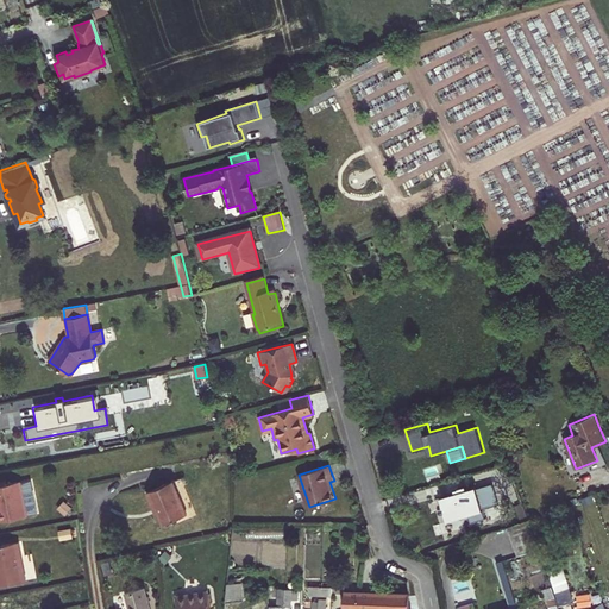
[(7,481),(0,482),(0,518),(0,520),(29,515),(22,479),(7,483),(7,481)]
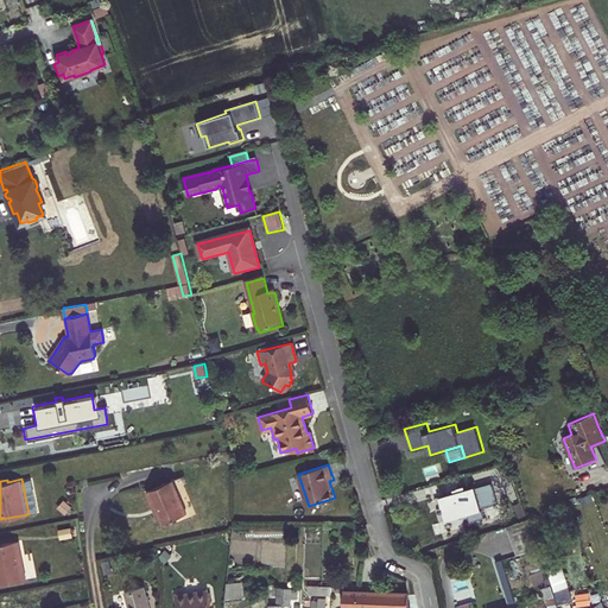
[(149,491),(163,524),(187,514),(171,481),(149,491)]
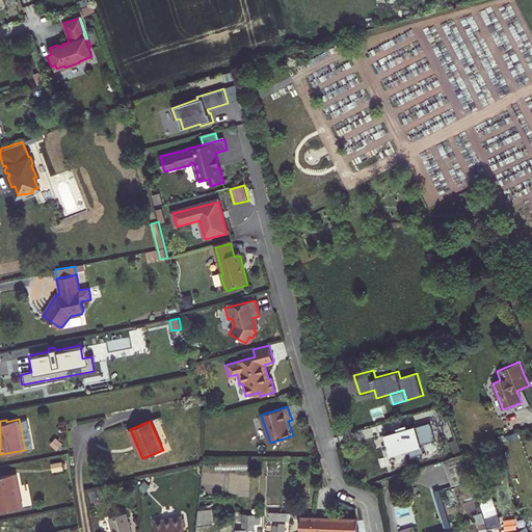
[(411,428),(411,426),(407,427),(406,424),(400,426),(401,429),(382,434),(387,447),(389,447),(391,453),(409,448),(411,456),(424,453),(421,444),(435,439),(430,423),(411,428)]
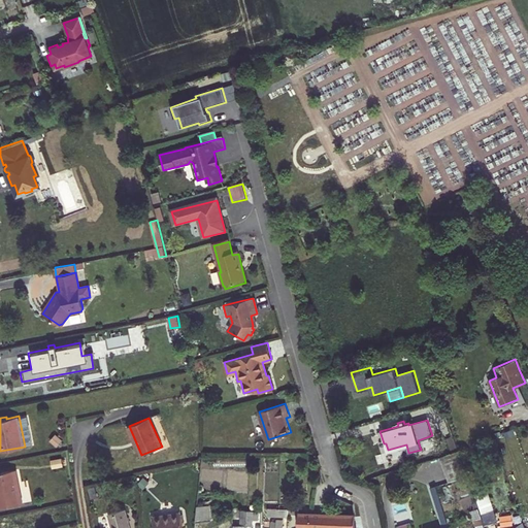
[(440,457),(450,483),(467,475),(459,451),(440,457)]
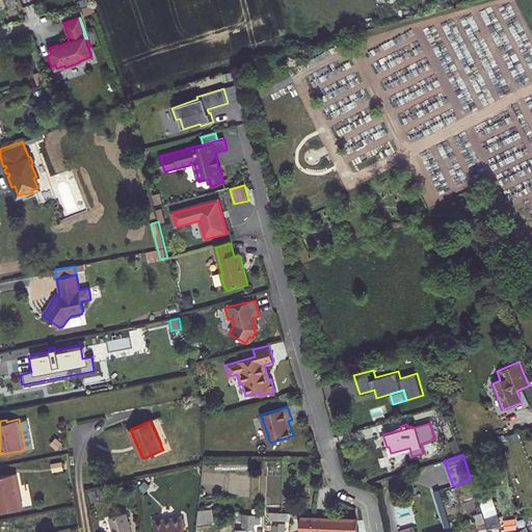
[(0,476),(0,510),(22,507),(16,473),(0,476)]
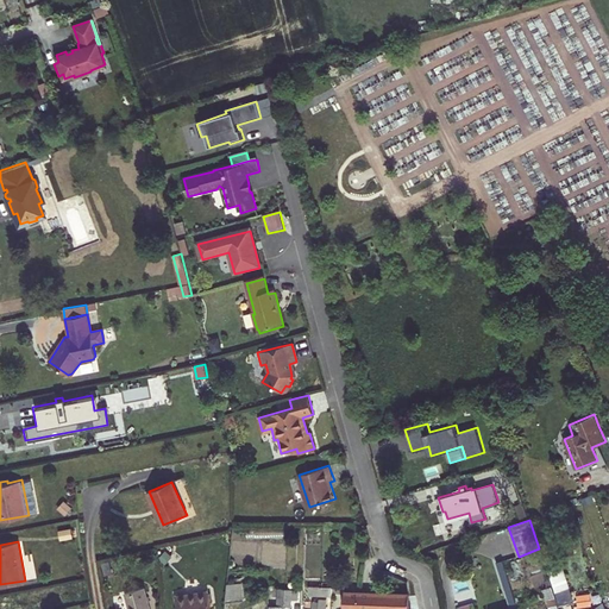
[(575,553),(579,566),(589,563),(584,551),(575,553)]
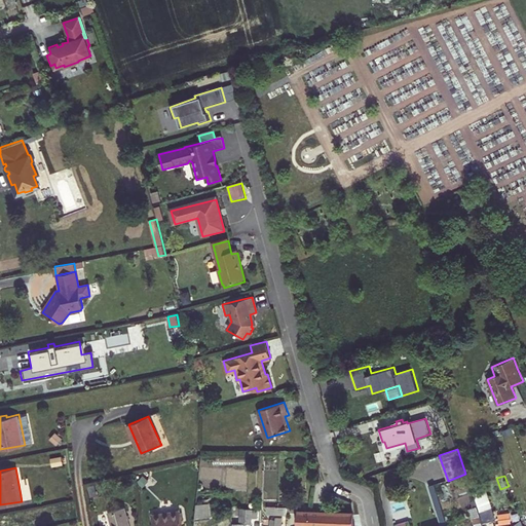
[(138,482),(143,486),(148,481),(143,477),(138,482)]
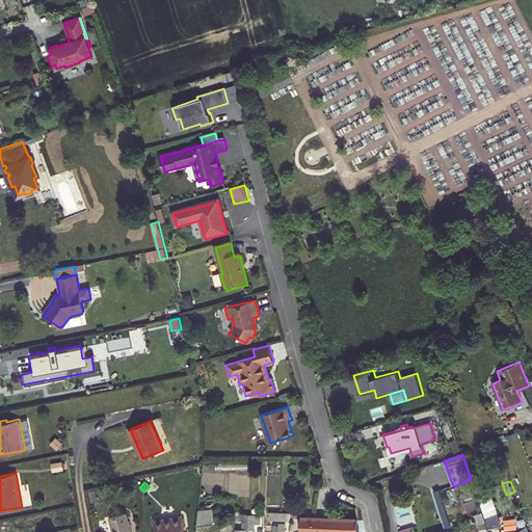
[(475,487),(485,516),(497,512),(487,483),(475,487)]
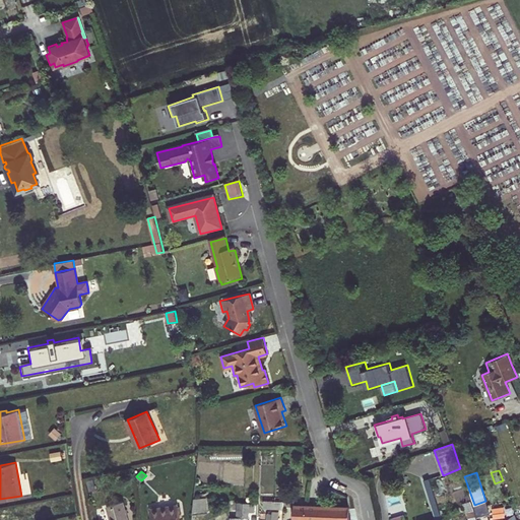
[(442,519),(430,478),(424,480),(436,519),(442,519)]
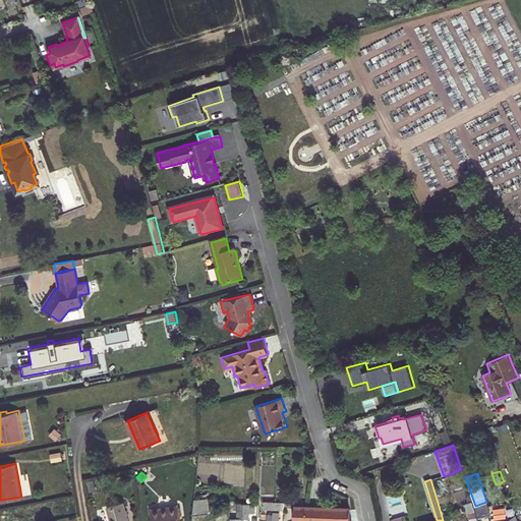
[(201,499),(195,499),(193,515),(209,513),(207,499),(201,499)]
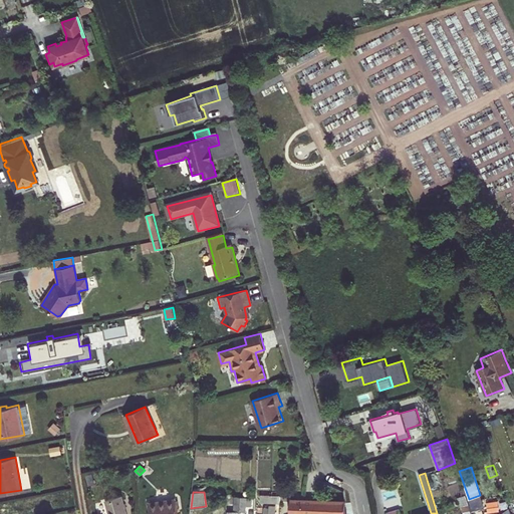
[(459,497),(462,505),(469,503),(466,495),(459,497)]
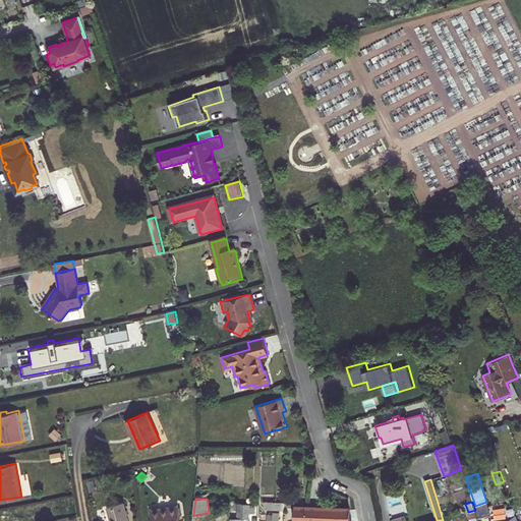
[(128,520),(123,503),(107,508),(111,520),(128,520)]
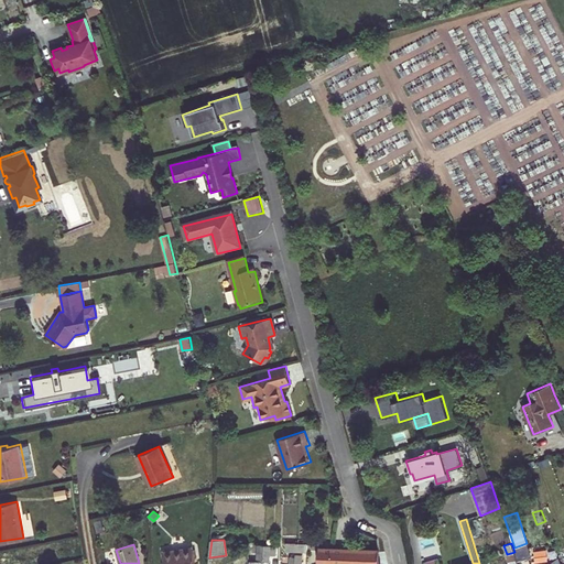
[(264,545),(258,544),(258,561),(251,561),(251,563),(262,563),(263,560),(263,556),(264,545)]
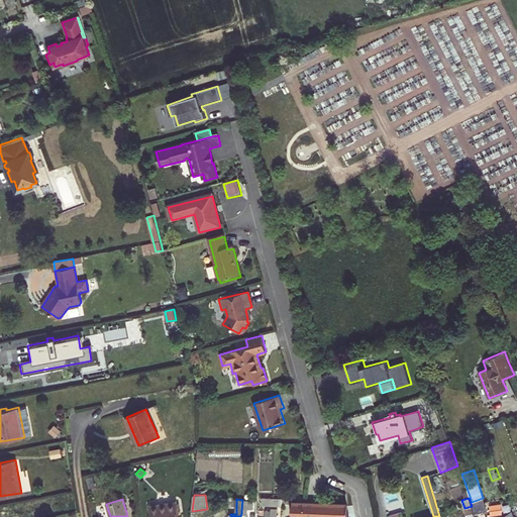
[(253,500),(242,500),(241,510),(245,511),(245,508),(247,508),(252,508),(253,500)]
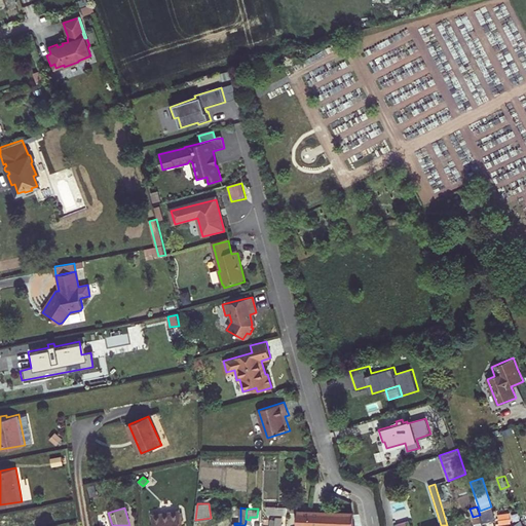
[(182,525),(181,511),(152,514),(153,525),(182,525)]
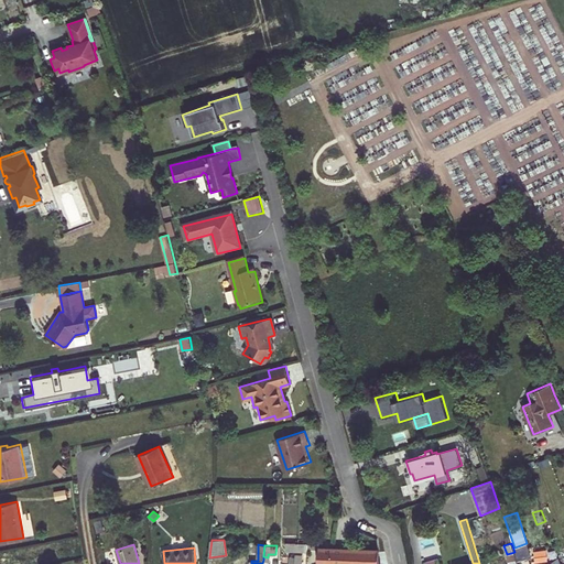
[(333,563),(334,549),(318,549),(318,560),(317,563),(333,563)]
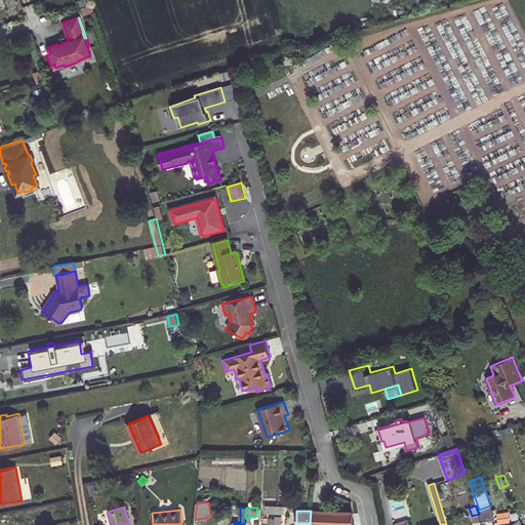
[(311,511),(310,524),(319,524),(320,511),(311,511)]
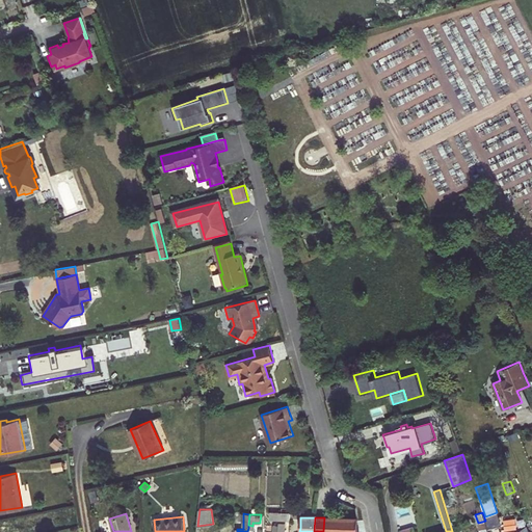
[(324,517),(323,531),(357,531),(357,519),(324,517)]
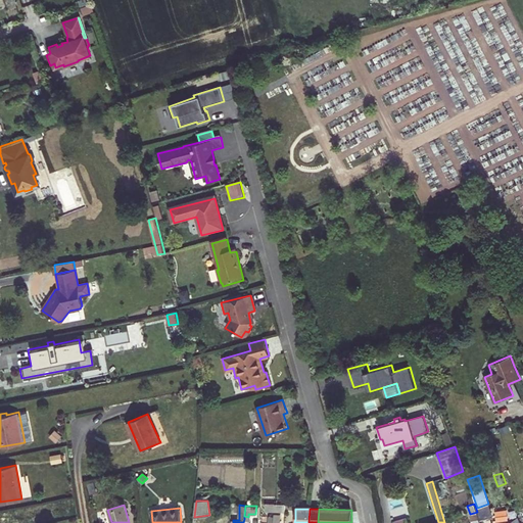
[(480,522),(477,512),(470,514),(472,522),(480,522)]
